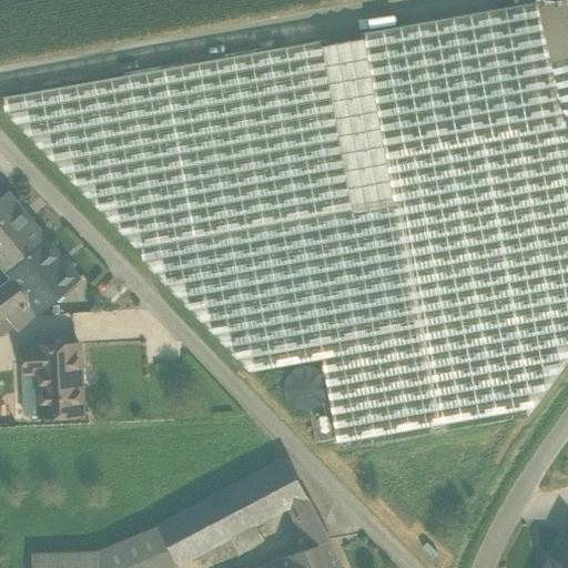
[(567,0),(557,0),(556,0),(551,0),(535,0),(536,1),(544,37),(564,32),(567,49),(567,234),(415,272),(398,200),(141,246),(143,260),(250,371),(323,357),(338,442),(534,407),(567,358),(567,0)]
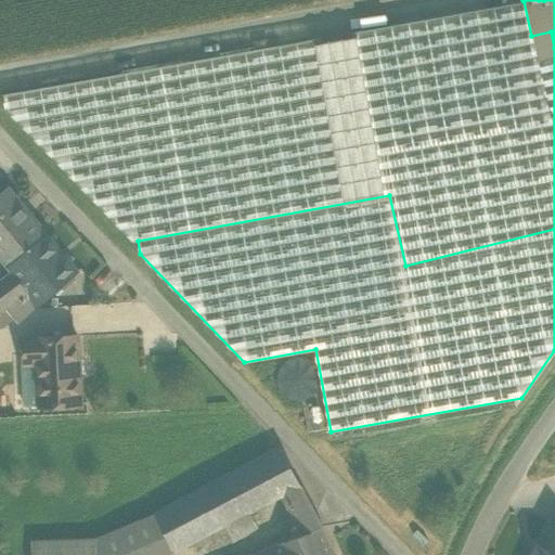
[(524,1),(356,31),(357,37),(389,195),(405,266),(554,229),(554,48),(551,31),(531,36),(524,1)]
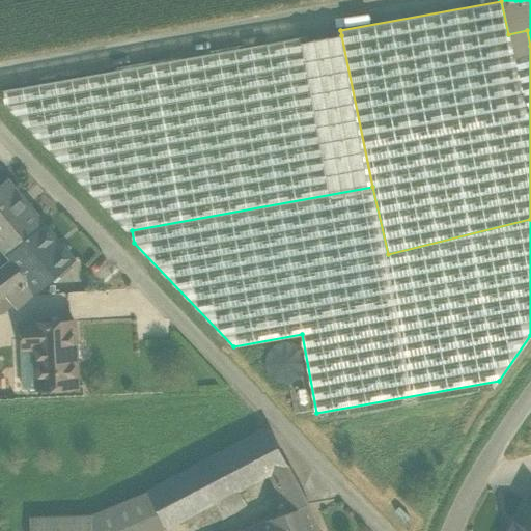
[(300,37),(3,90),(5,104),(128,231),(132,230),(372,187),(341,35),(301,43),(300,37)]
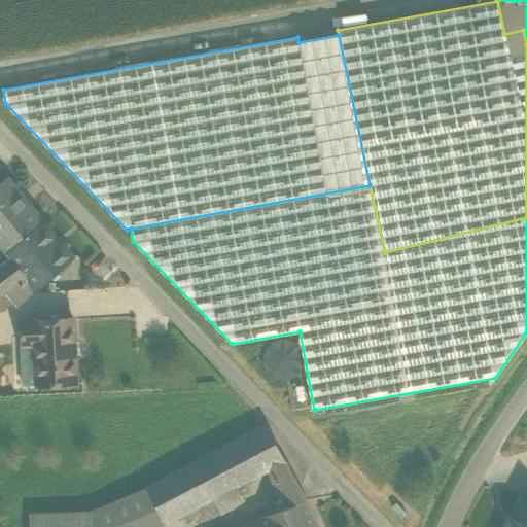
[(71,258),(7,181),(0,186),(0,241),(12,257),(28,277),(5,292),(12,302),(16,307),(71,258)]
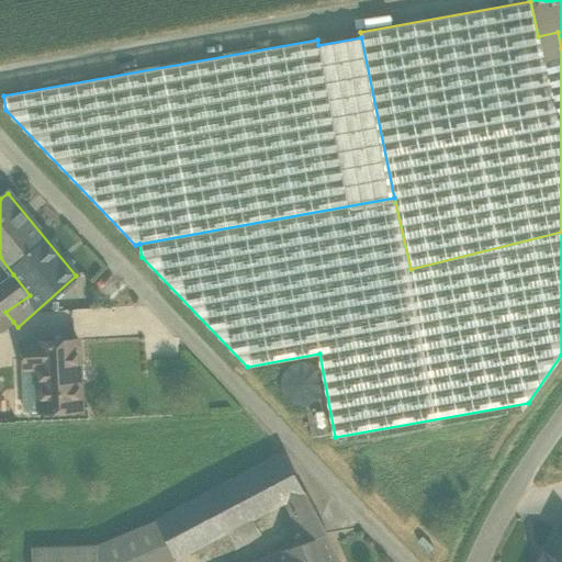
[(0,285),(0,315),(6,312),(30,295),(13,274),(0,285)]
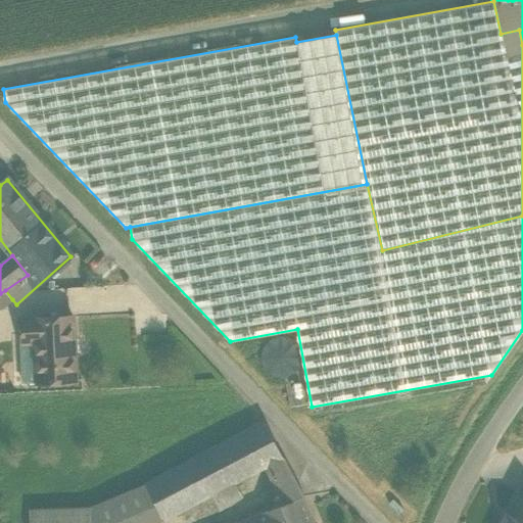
[(0,307),(1,307),(12,299),(5,290),(0,293),(0,307)]
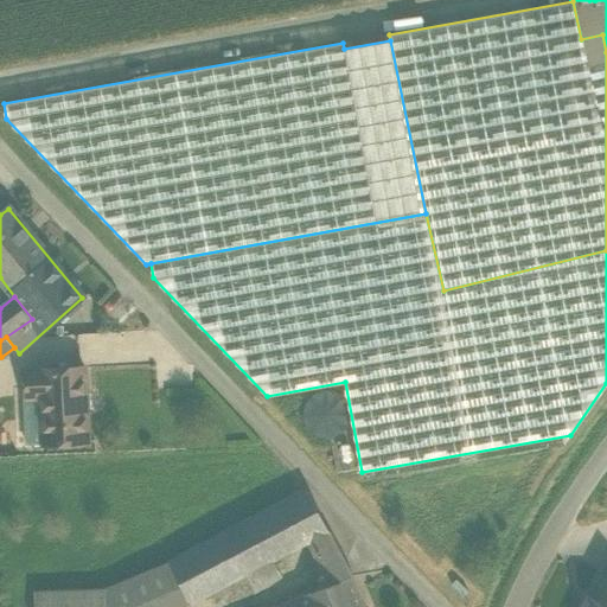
[(84,368),(26,370),(26,396),(24,396),(26,445),(88,442),(84,368)]
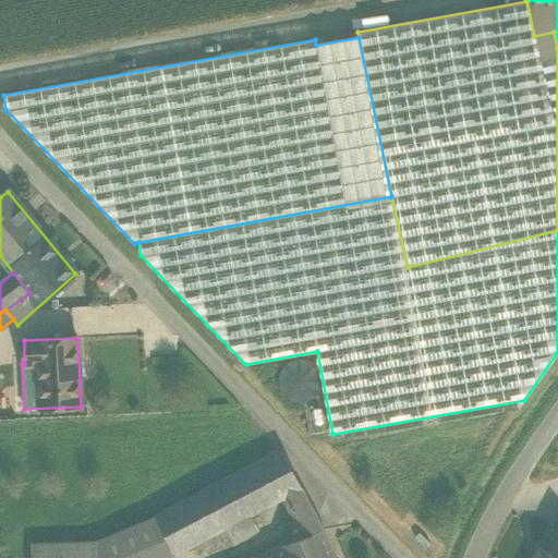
[(281,451),(206,490),(226,529),(253,514),(286,498),(302,489),(281,451)]
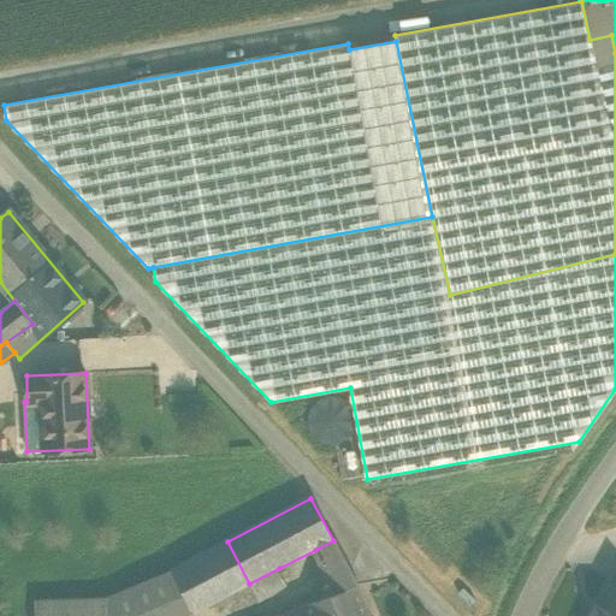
[(333,540),(315,550),(315,551),(317,551),(326,572),(335,593),(357,585),(333,540)]
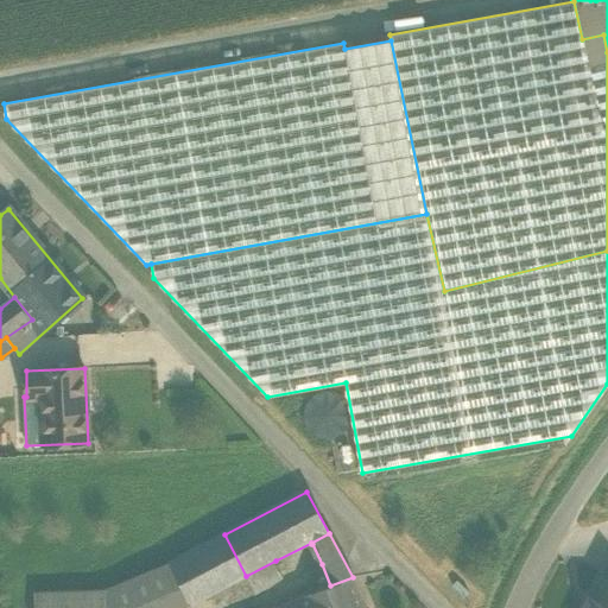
[(225,534),(170,563),(191,603),(246,576),(225,534)]
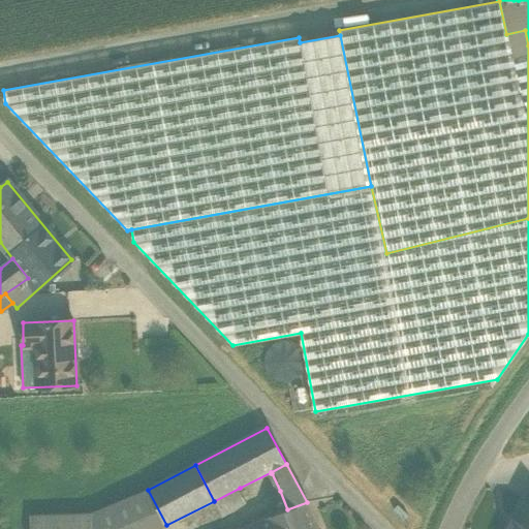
[(240,488),(214,501),(222,518),(223,517),(247,503),(240,488)]
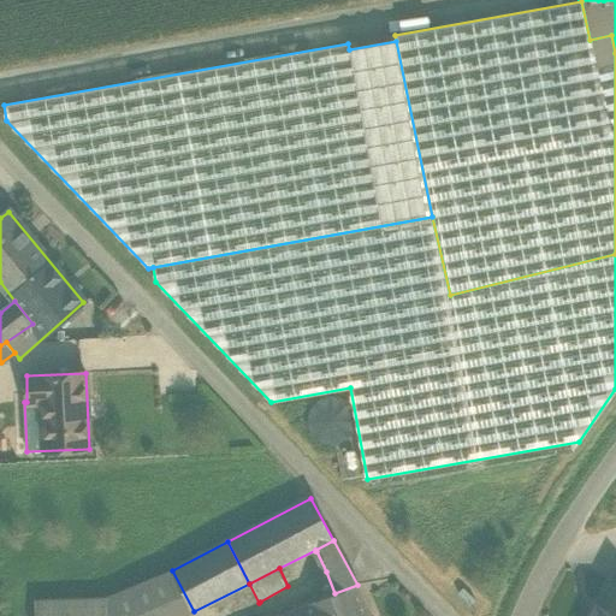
[(136,585),(106,597),(106,615),(182,615),(194,611),(172,570),(136,585)]
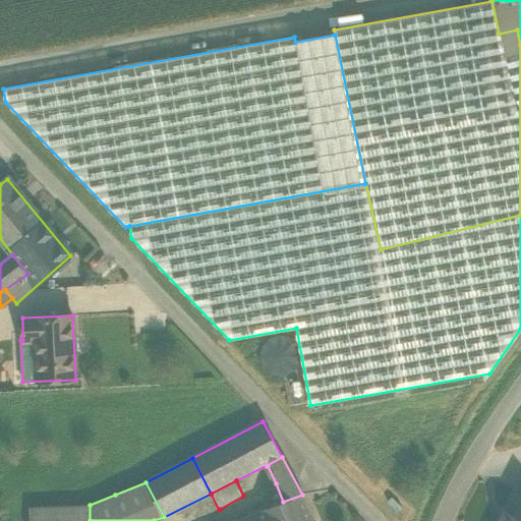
[(520,520),(520,496),(514,493),(498,520),(520,520)]
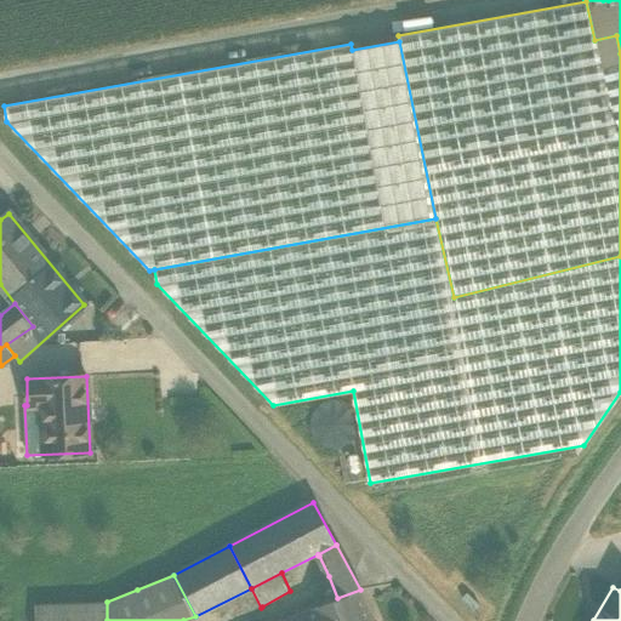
[(337,598),(311,609),(314,620),(372,620),(360,590),(337,598)]
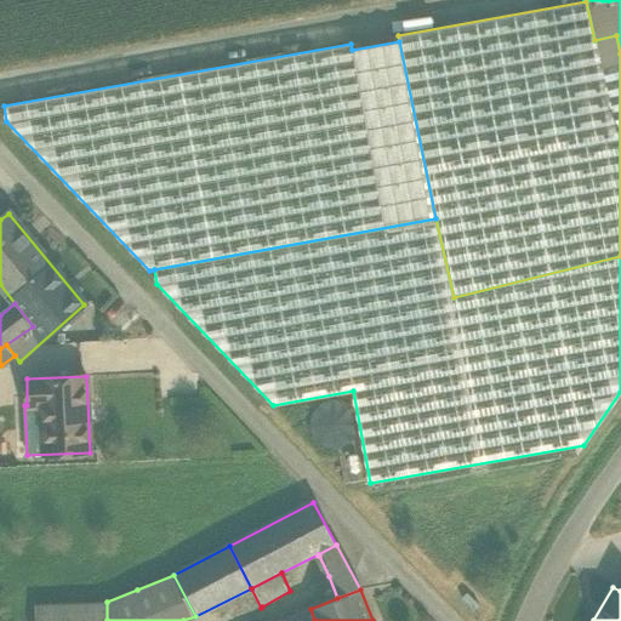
[(107,620),(107,602),(34,605),(35,620),(107,620)]
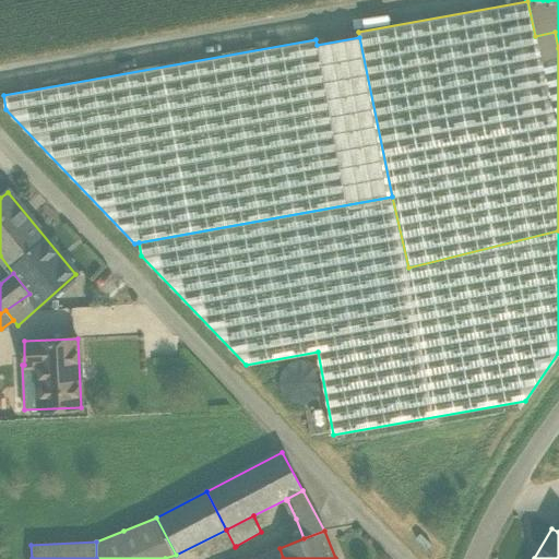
[(283,558),(280,548),(254,558),(283,558)]
